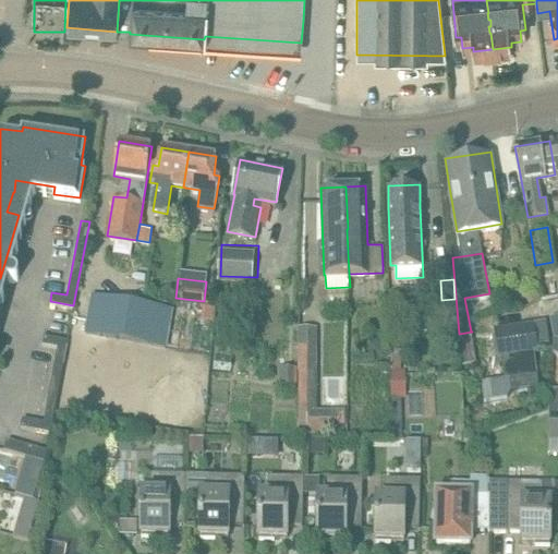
[(167,344),(173,308),(91,292),(84,328),(167,344)]
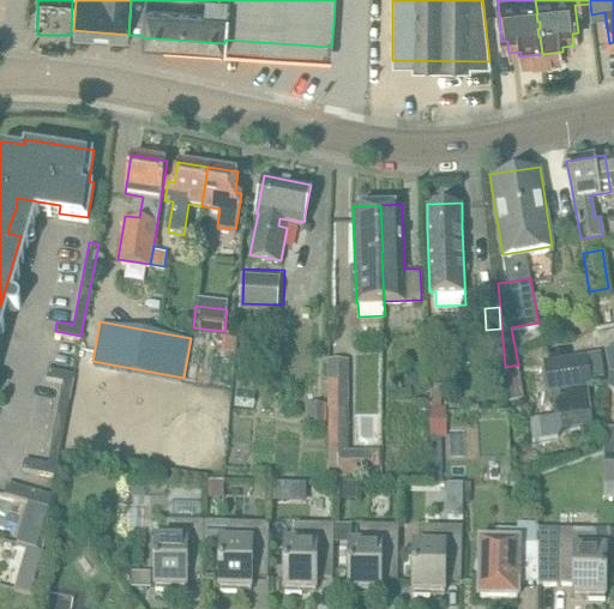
[(547,360),(554,414),(576,410),(577,420),(593,417),(587,381),(590,381),(589,375),(605,374),(601,351),(547,360)]
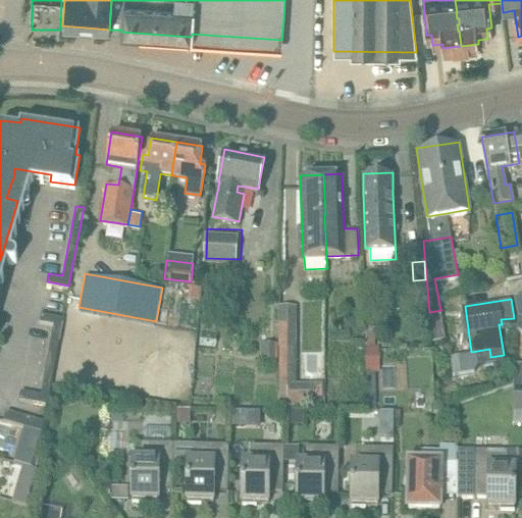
[(296,401),(296,345),(298,345),(297,302),(278,302),(279,372),(280,372),(280,383),(281,383),(281,401),(296,401)]
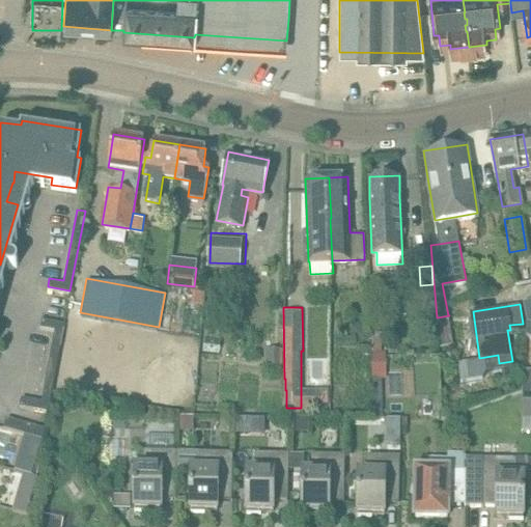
[(449,315),(437,317),(441,343),(454,340),(450,315),(449,315)]
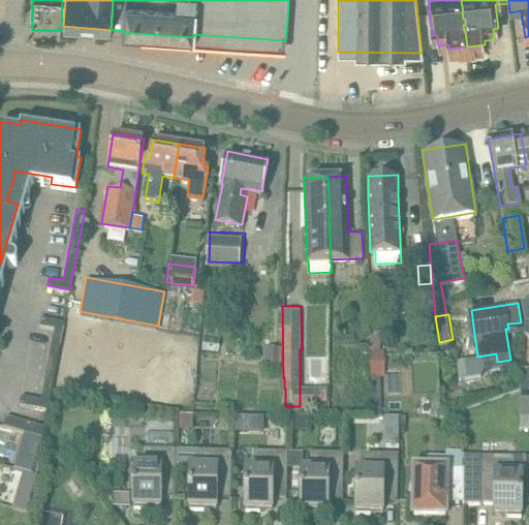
[(64,319),(41,315),(40,323),(54,327),(41,397),(21,393),(20,402),(48,407),(64,319)]
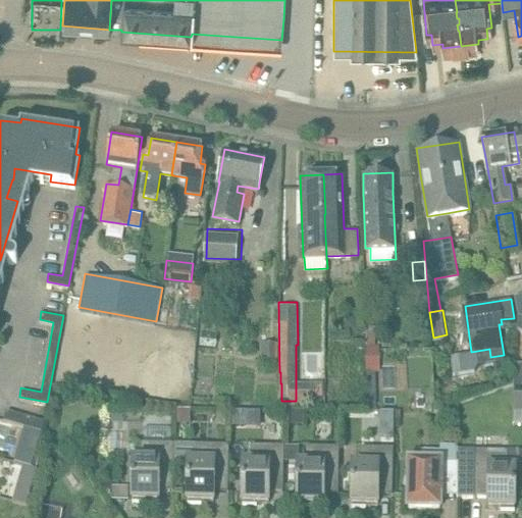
[(352,315),(343,324),(354,337),(363,327),(352,315)]
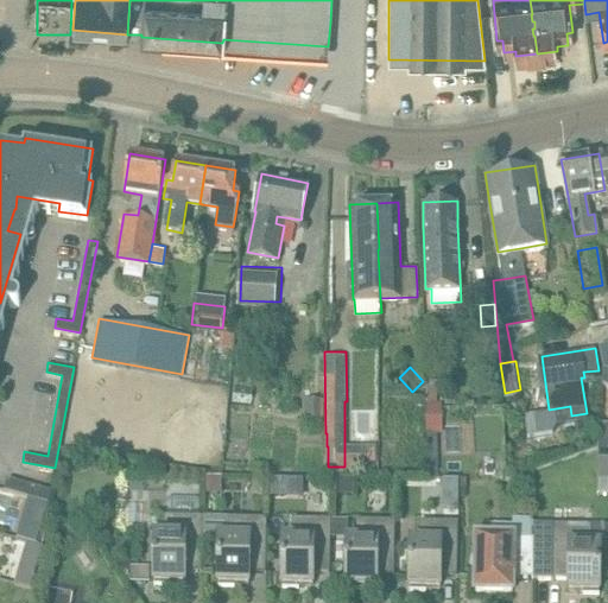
[(426,382),(426,399),(437,399),(437,382),(426,382)]
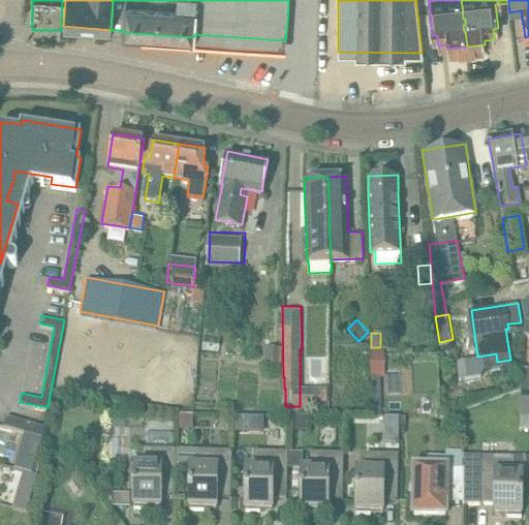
[(263,345),(263,362),(281,362),(281,344),(263,345)]
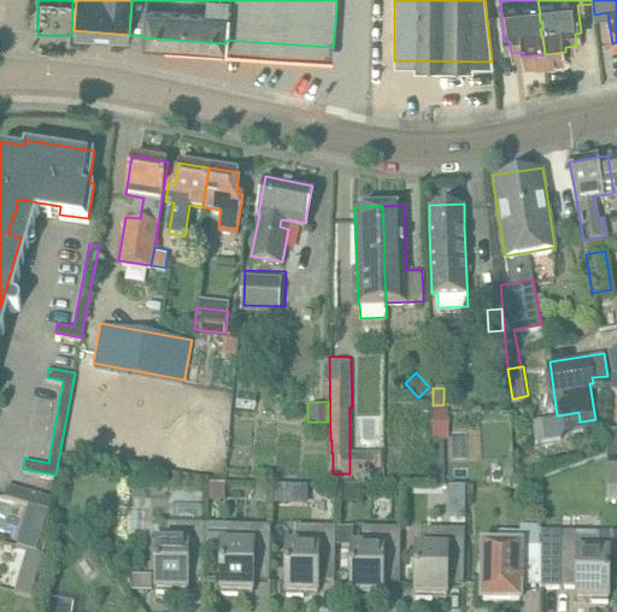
[(447,410),(433,410),(433,434),(447,434),(447,410)]
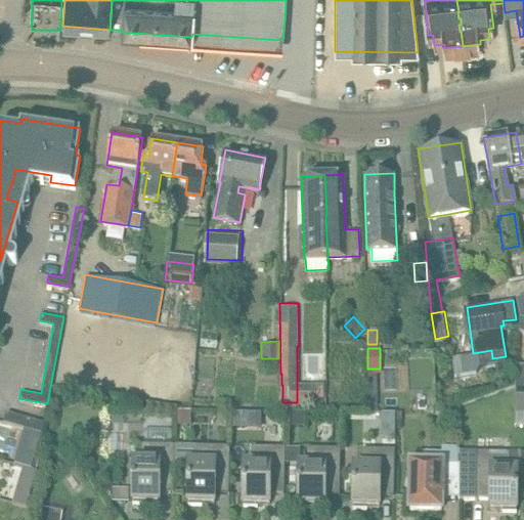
[(515,409),(523,410),(523,385),(517,385),(515,409)]
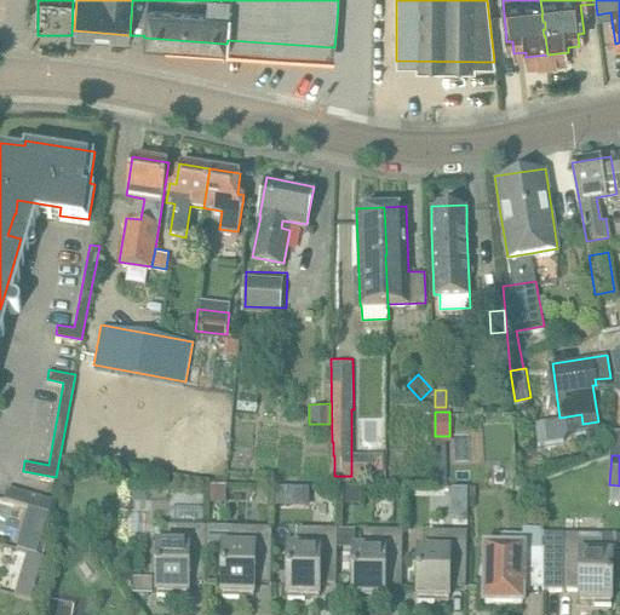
[(211,482),(211,499),(225,499),(225,482),(211,482)]
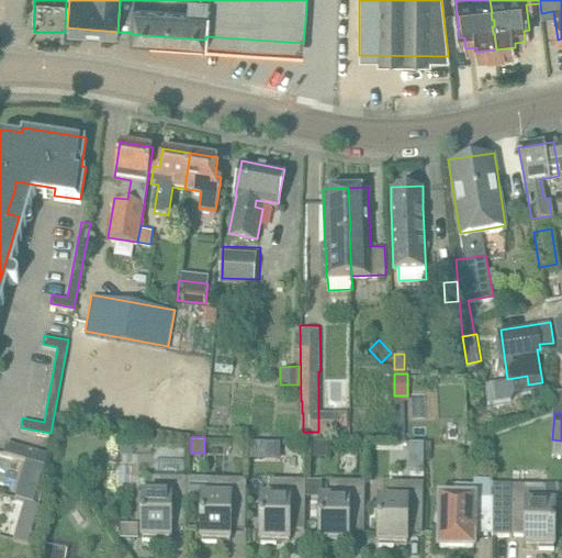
[(327,438),(311,438),(311,453),(327,453),(327,438)]
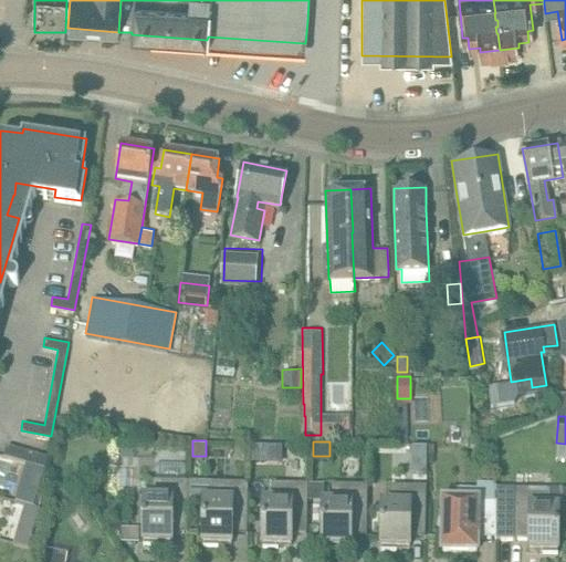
[(48,454),(7,443),(3,454),(45,466),(48,454)]
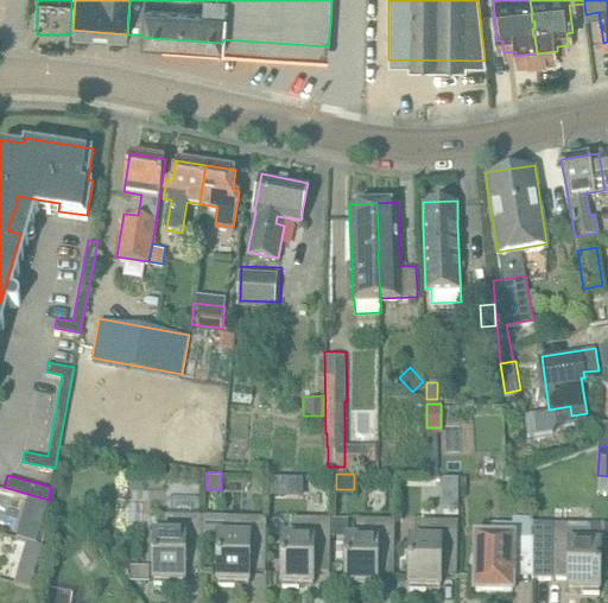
[(201,569),(202,513),(164,512),(164,531),(156,531),(154,581),(170,582),(170,578),(184,578),(184,567),(200,567),(200,569),(201,569)]
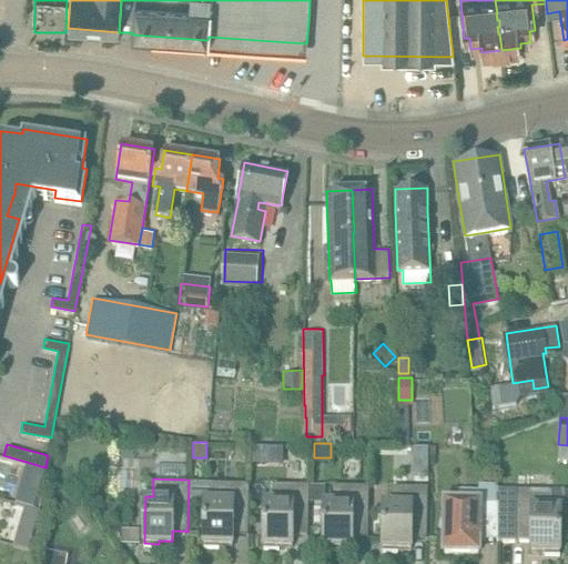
[(246,533),(247,533),(249,481),(213,480),(213,497),(204,497),(203,544),(219,545),(219,542),(232,543),(232,532),(246,532),(246,533)]
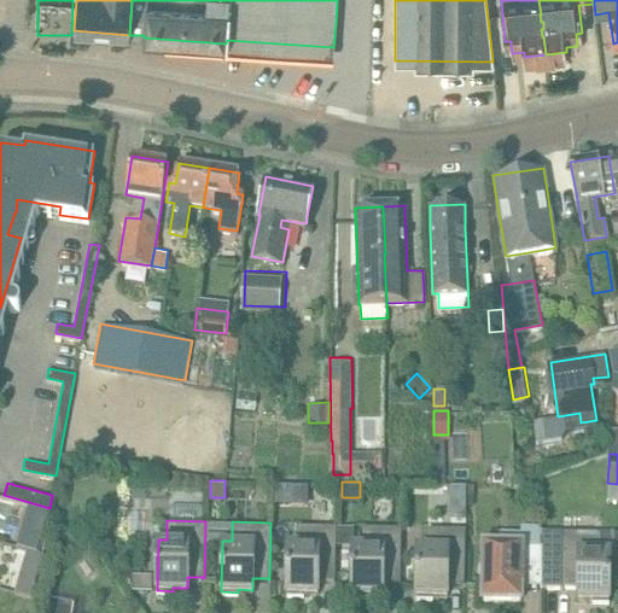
[(334,582),(336,524),(297,524),(297,543),(289,542),(286,593),(303,594),(303,590),(318,591),(318,579),(333,579),(333,582),(334,582)]
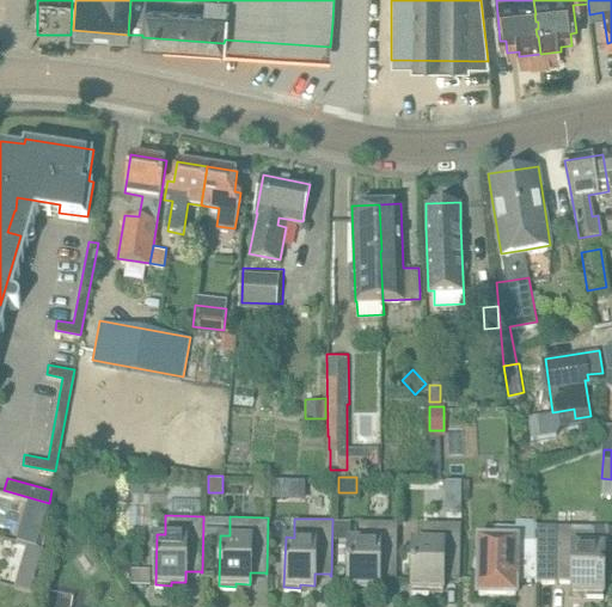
[(396,577),(397,520),(359,520),(359,539),(350,538),(348,589),(365,589),(365,587),(379,587),(379,575),(395,575),(395,577),(396,577)]
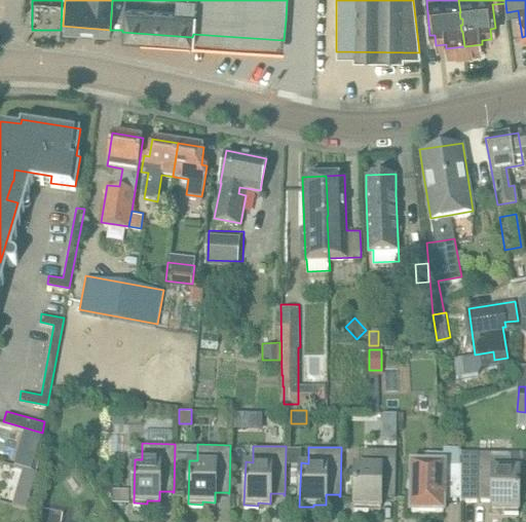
[(393,497),(396,497),(397,449),(363,448),(363,464),(355,464),(354,508),(368,508),(368,506),(380,506),(380,495),(393,495),(393,497)]
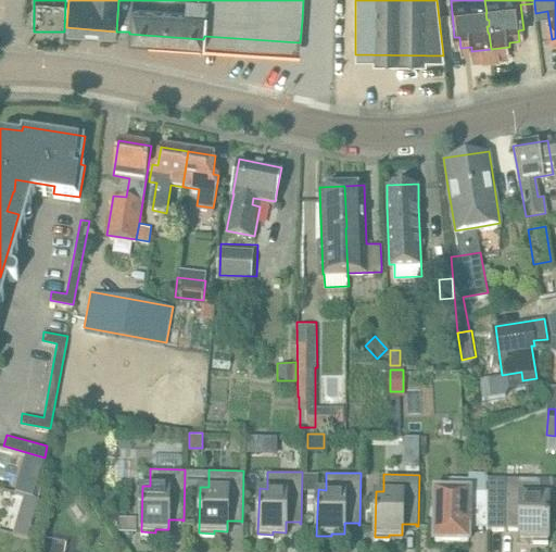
[(488,490),(488,506),(488,526),(505,526),(505,527),(506,527),(506,526),(520,526),(520,537),(532,537),(532,540),(547,540),(548,496),(554,496),(554,477),(488,476),(488,490)]
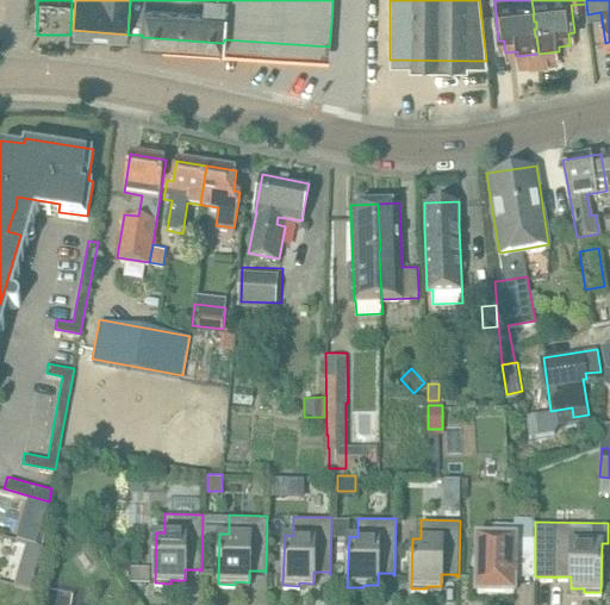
[(22,523),(17,535),(36,540),(39,528),(22,523)]
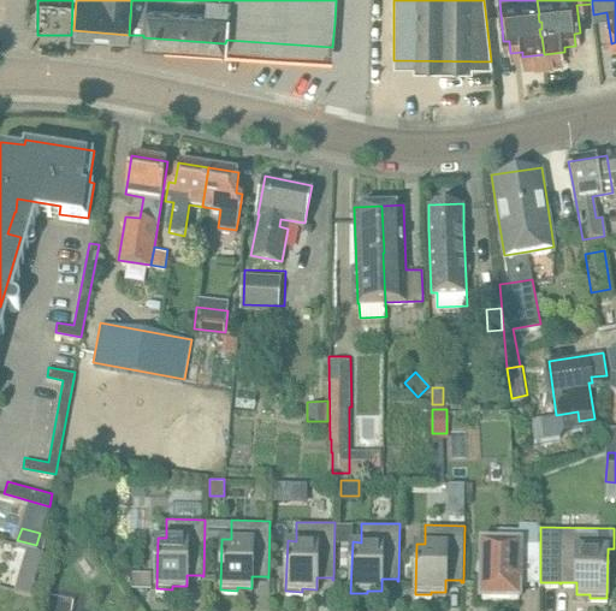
[(478,559),(478,568),(483,571),(481,595),(519,597),(519,561),(540,561),(540,543),(498,541),(483,541),(483,557),(478,559)]
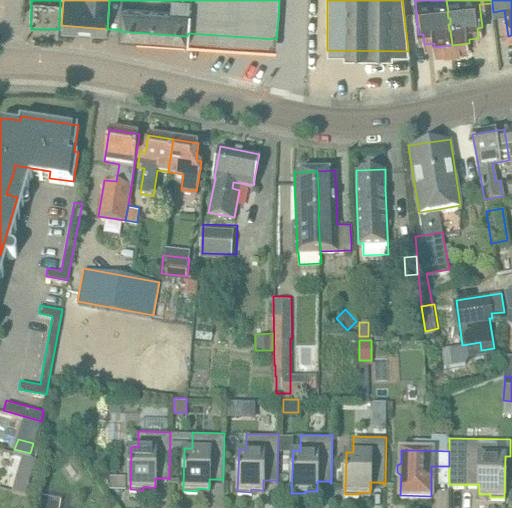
[(32,455),(22,452),(12,488),(26,492),(36,456),(32,455)]
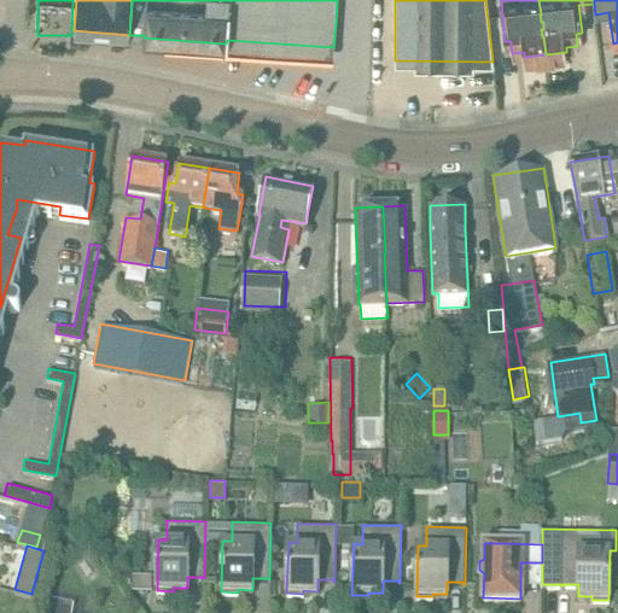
[(132,587),(151,588),(152,572),(133,571),(132,584),(132,587)]
